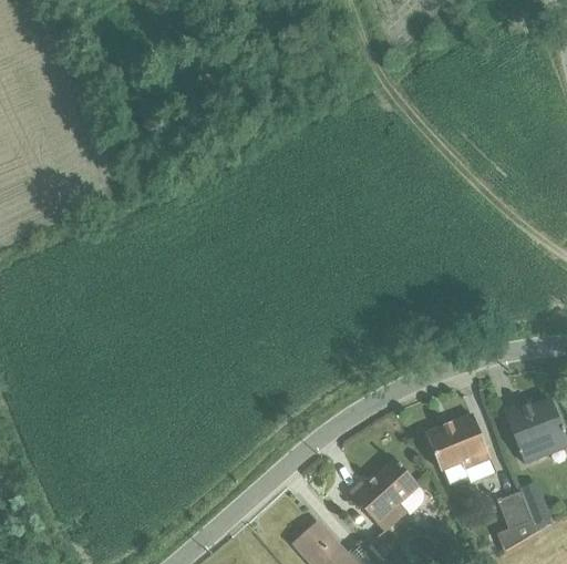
[(525,464),(566,447),(566,438),(552,399),(526,409),(524,402),(504,410),(525,464)]
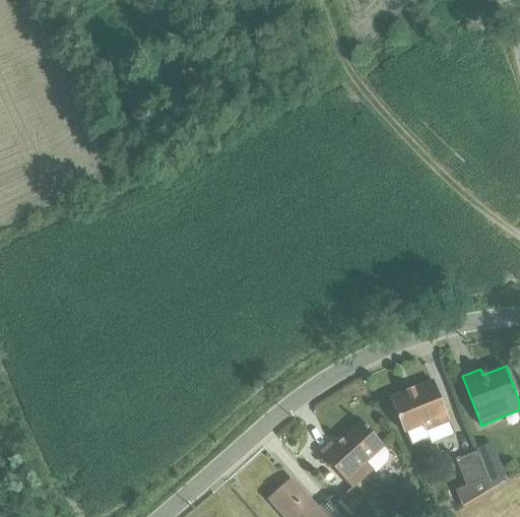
[(405,433),(407,432),(412,444),(429,437),(432,443),(454,433),(449,421),(450,421),(434,380),(391,397),(405,433)]
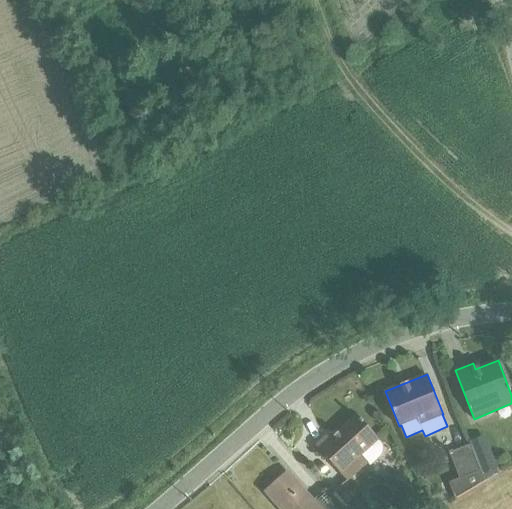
[(368,462),(370,464),(381,454),(382,452),(383,450),(383,447),(382,444),(382,443),(380,441),(357,414),(330,439),(327,435),(316,445),(348,480),(368,462)]
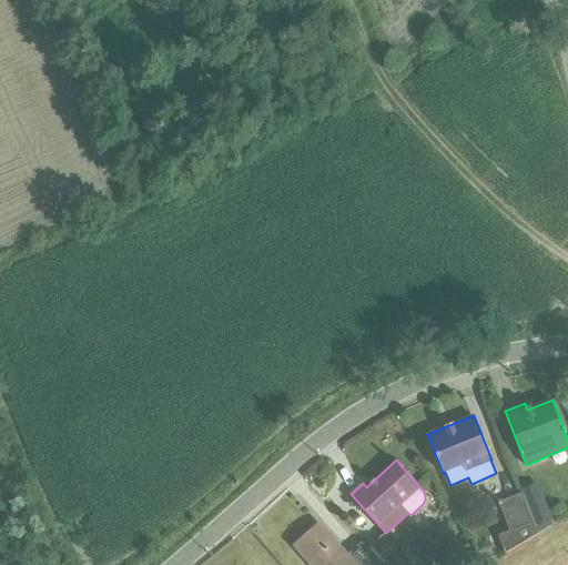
[(538,481),(521,487),(523,491),(535,524),(553,517),(538,481)]
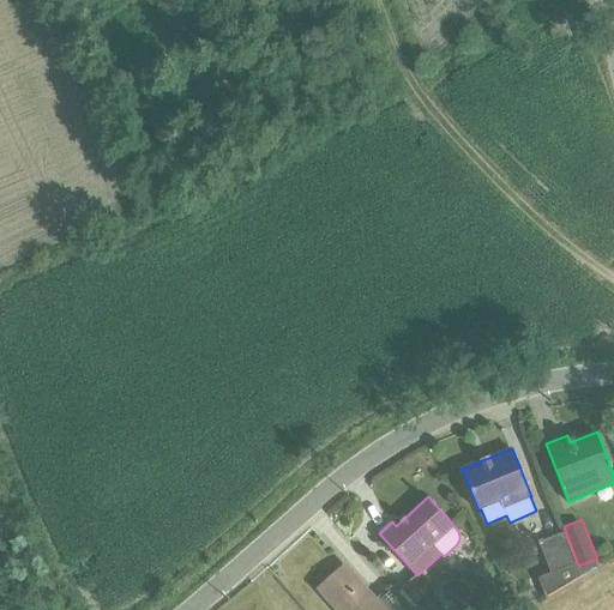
[(545,596),(582,574),(578,566),(565,530),(539,541),(551,572),(537,577),(545,596)]
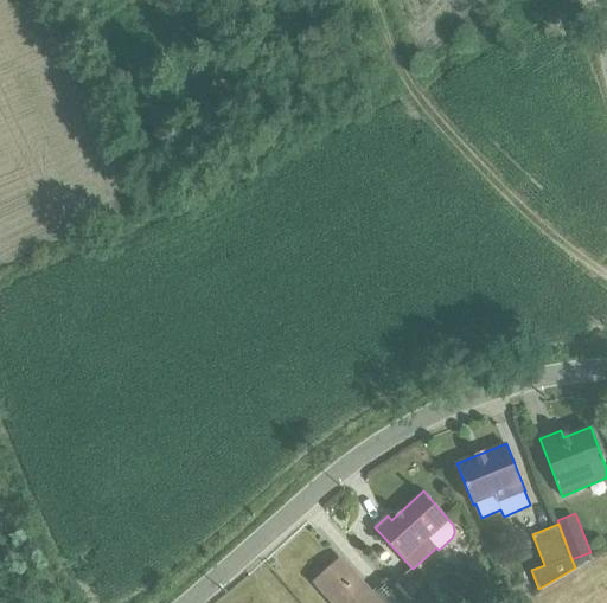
[(411,602),(408,600),(388,576),(370,591),(340,558),(315,581),(336,602),(411,602)]
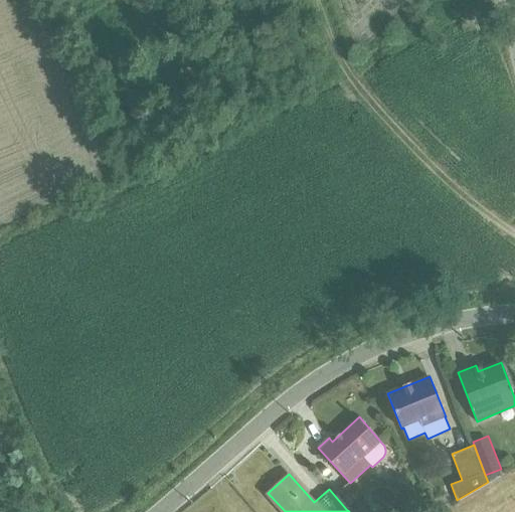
[(346,509),(349,511),(369,511),(359,499),(346,509)]
